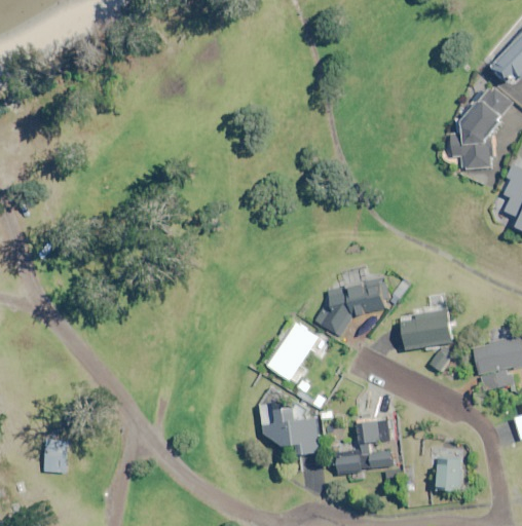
[(521,37),(493,71),(513,87),(521,76),(521,37)]
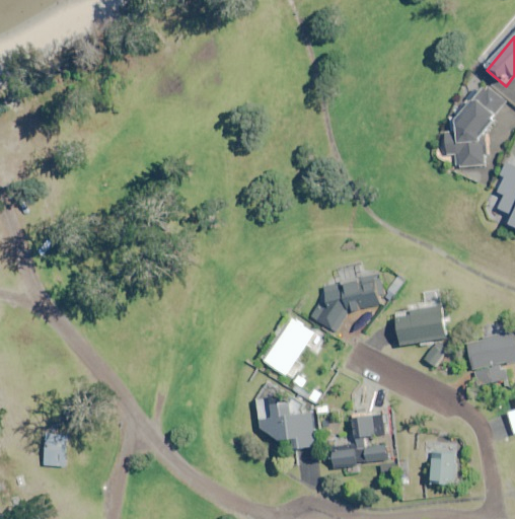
[(455,166),(484,166),(484,155),(486,155),(486,144),(486,141),(481,137),(493,121),(491,120),(504,102),(482,85),(460,114),(455,120),(455,134),(445,134),(445,154),(455,154),(455,166)]
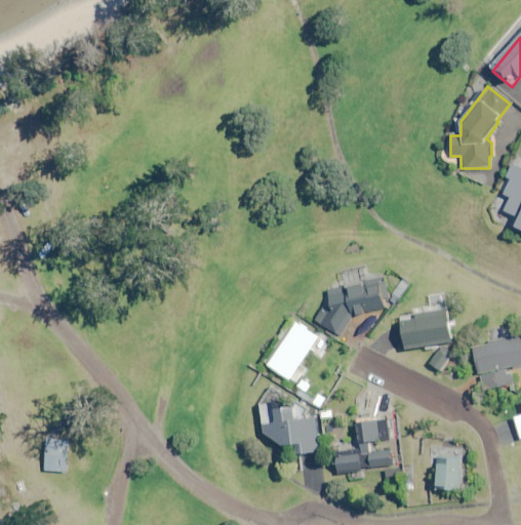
[(520,171),(514,167),(499,193),(509,198),(503,210),(518,219),(515,227),(520,230),(520,171)]
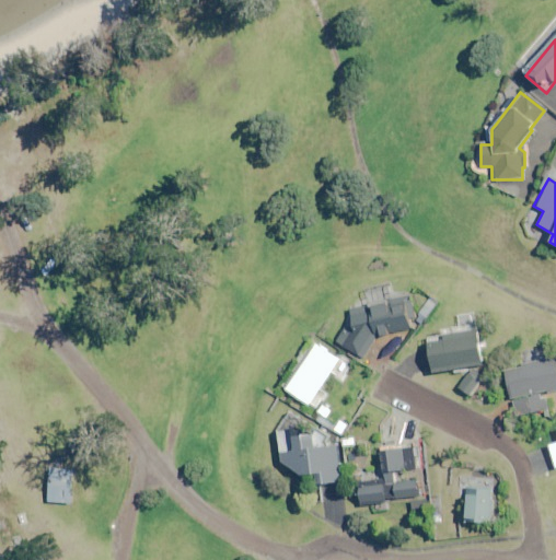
[(413,315),(407,295),(390,301),(386,287),(363,293),(367,306),(349,312),(348,324),(335,342),(357,359),(375,338),(409,328),(406,317),(413,315)]
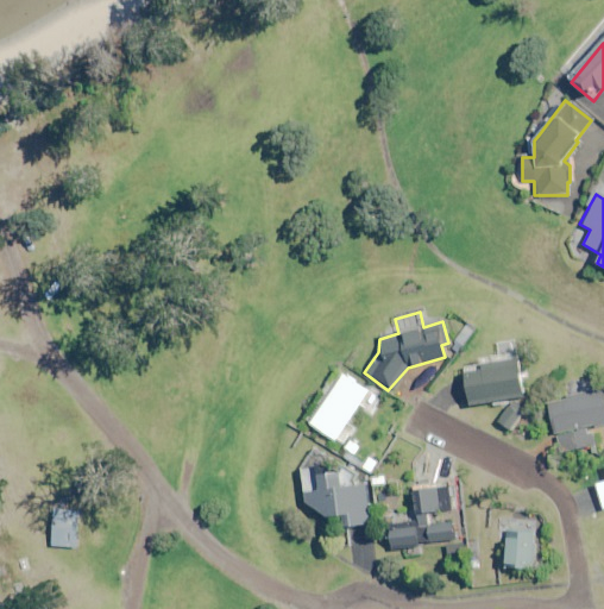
[(469,406),(522,397),(514,344),(497,346),(499,363),(480,365),(480,371),(464,374),(469,406)]
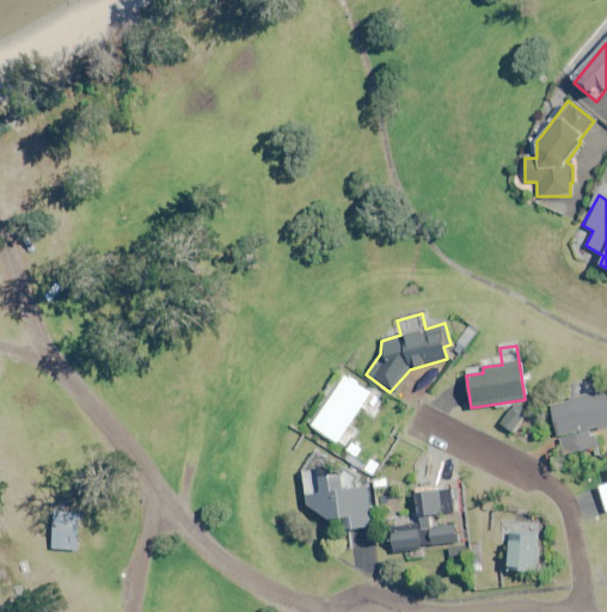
[(310,426),(356,458),(362,448),(342,434),(369,393),(357,385),(359,383),(345,373),(310,426)]
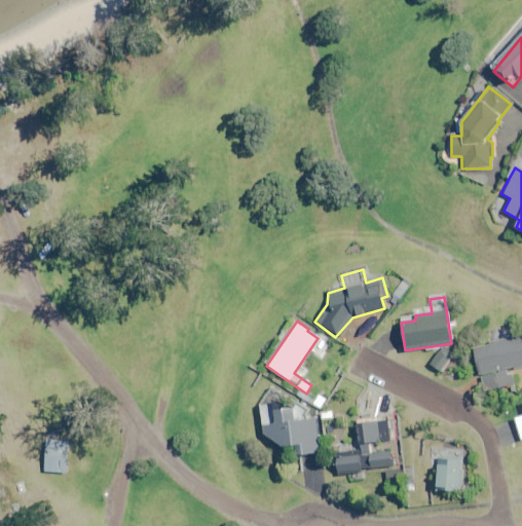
[(521,368),(521,346),(518,325),(490,330),(471,334),(481,386),(507,381),(505,372),(521,368)]
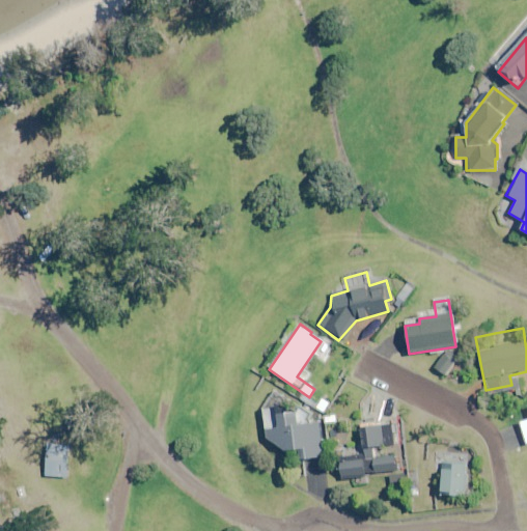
[(526,406),(516,409),(525,444),(526,443),(526,406)]
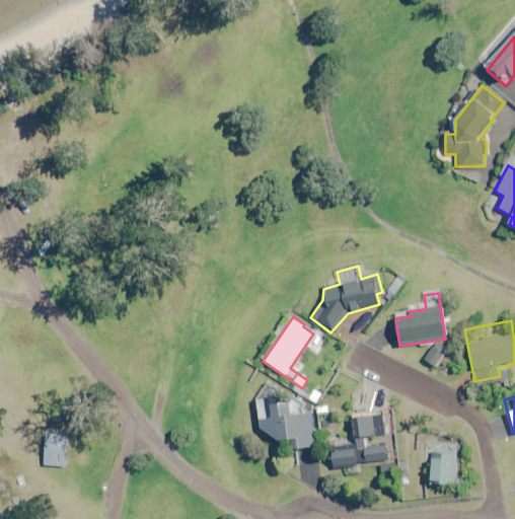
[(270,403),(270,399),(259,401),(263,432),(278,441),(294,438),(296,449),(315,446),(310,414),(302,415),(301,403),(294,404),(288,405),(288,400),(270,403)]
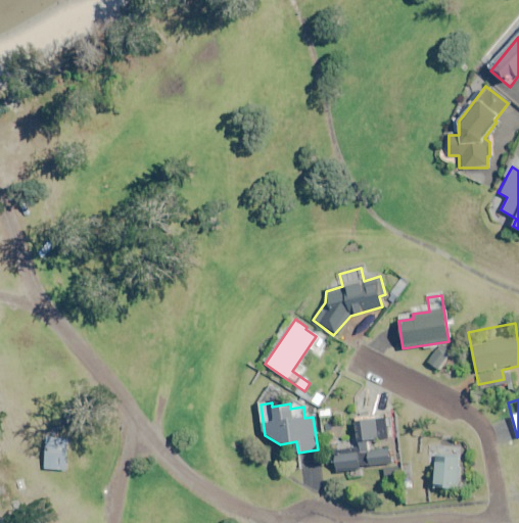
[(330,452),(331,472),(362,470),(362,467),(388,464),(386,448),(366,452),(365,440),(385,438),(383,418),(355,421),(358,449),(330,452)]
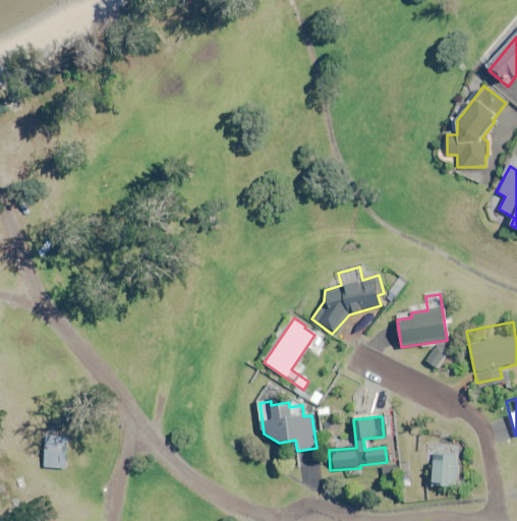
[(64,438),(44,437),(43,468),(62,469),(64,438)]
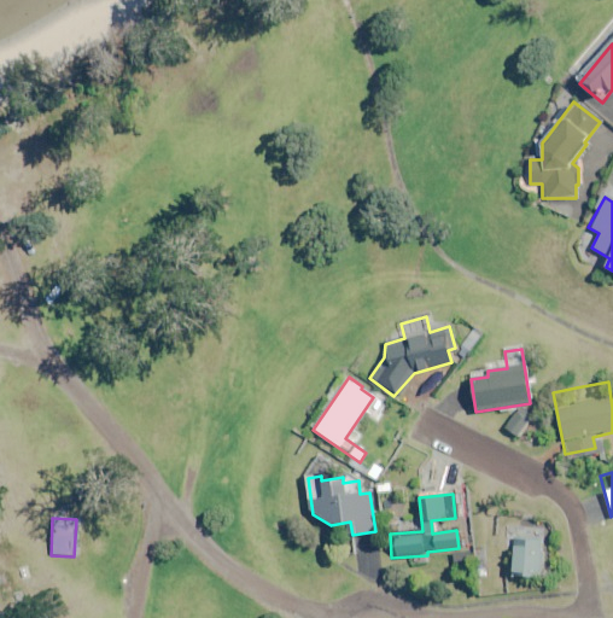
[(538,577),(541,546),(514,543),(512,575),(538,577)]
